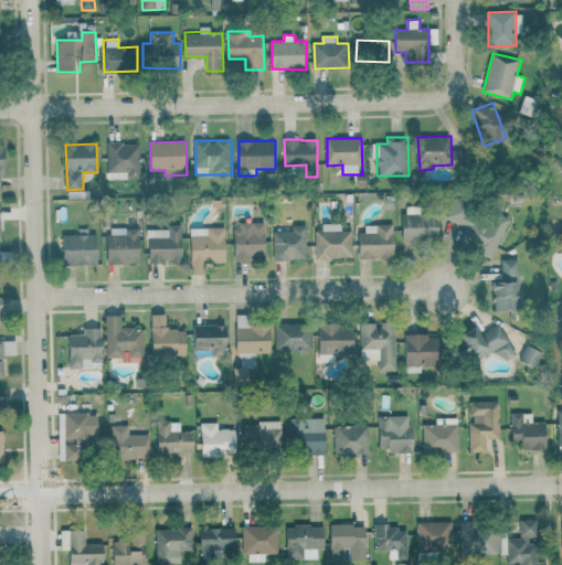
[(109,179),(141,179),(140,144),(108,144),(109,179)]
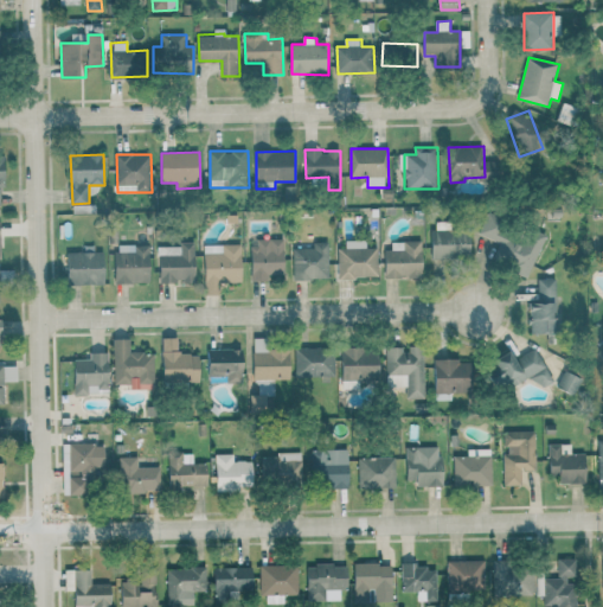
[(487,213),(479,234),(506,246),(500,262),(531,275),(547,235),(532,228),(531,232),(487,213)]
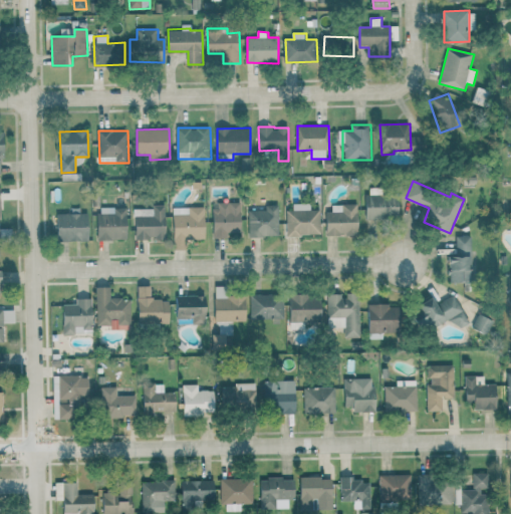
[(366,196),(366,219),(400,219),(399,195),(366,196)]
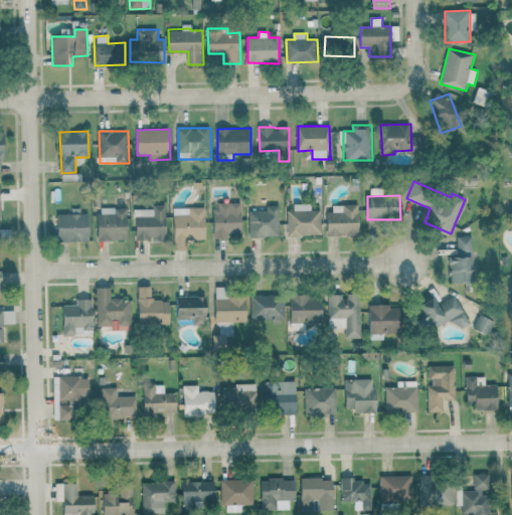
[(214,237),(242,236),(241,202),(214,203),(214,237)]
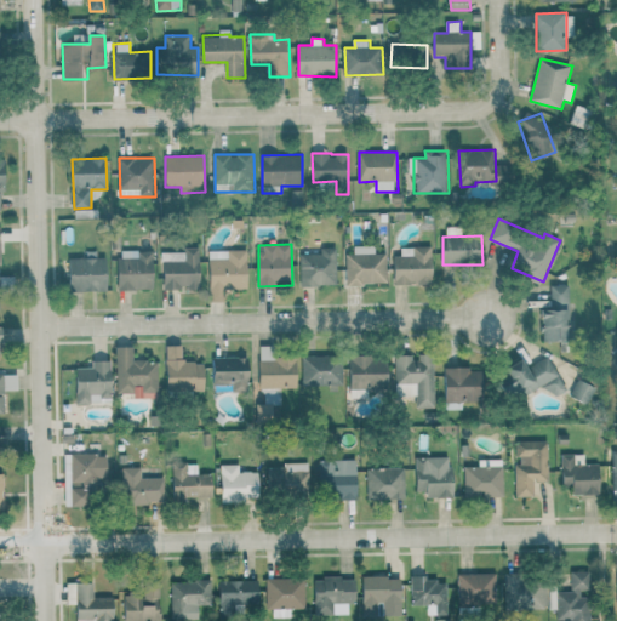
[(348,285),(388,284),(388,254),(376,255),(376,246),(355,246),(355,254),(347,254),(348,285)]
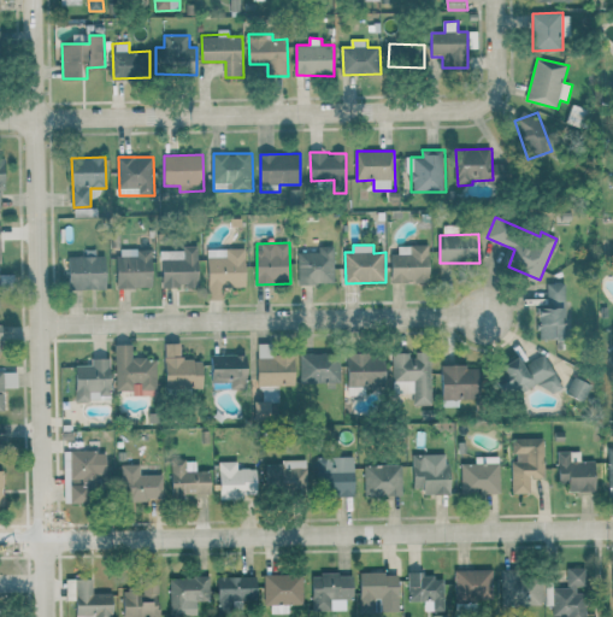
[(395,283),(430,282),(430,246),(394,246),(395,283)]
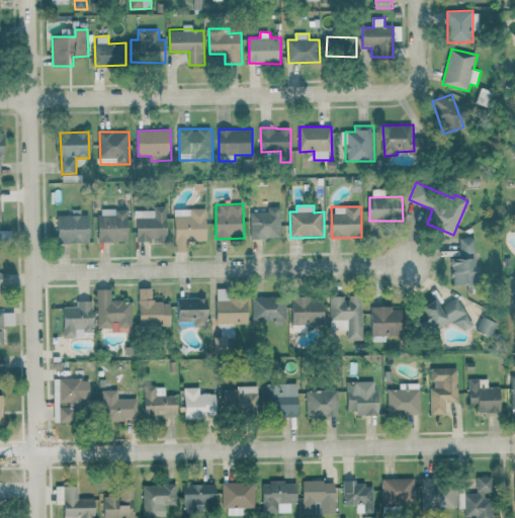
[(252,239),(281,239),(281,207),(269,207),(269,211),(252,212),(252,239)]
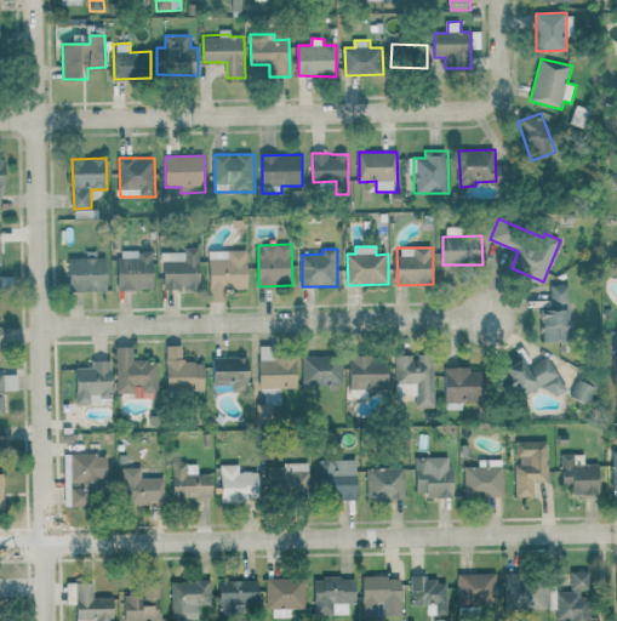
[(201,289),(200,250),(164,251),(165,289),(201,289)]
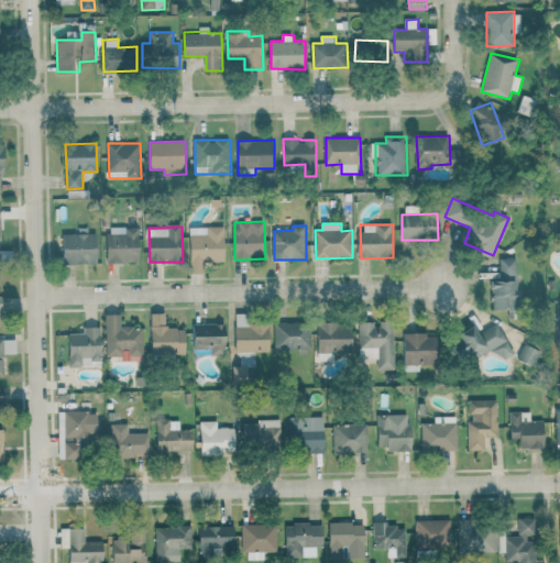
[(190,228),(191,274),(206,274),(205,262),(226,262),(224,227),(190,228)]
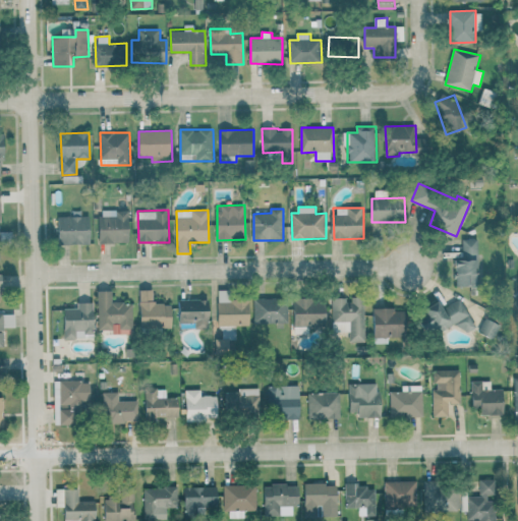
[(129,243),(129,211),(101,211),(100,243),(129,243)]
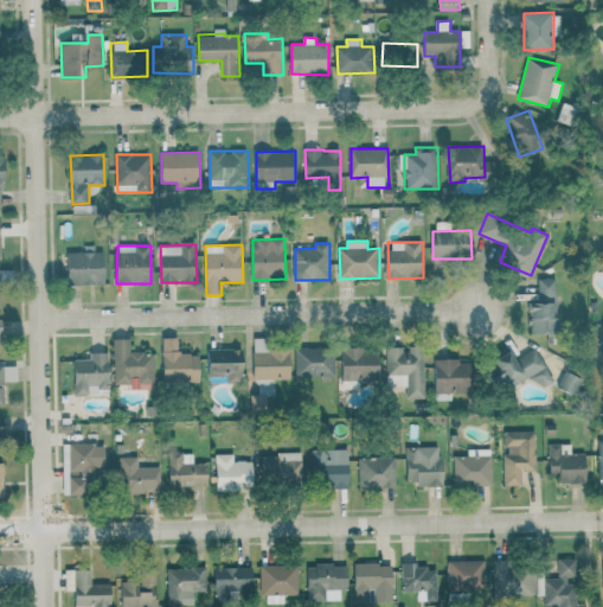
[(68,253),(69,286),(106,285),(104,251),(68,253)]
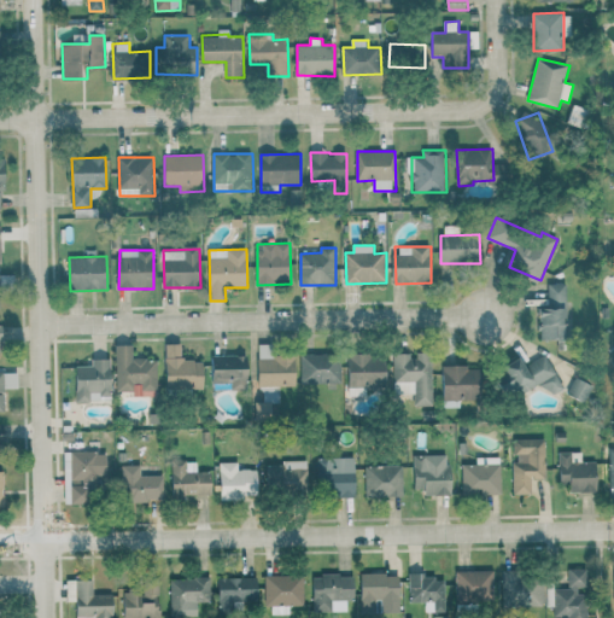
[(539,309),(541,340),(567,339),(566,284),(549,285),(549,309),(539,309)]
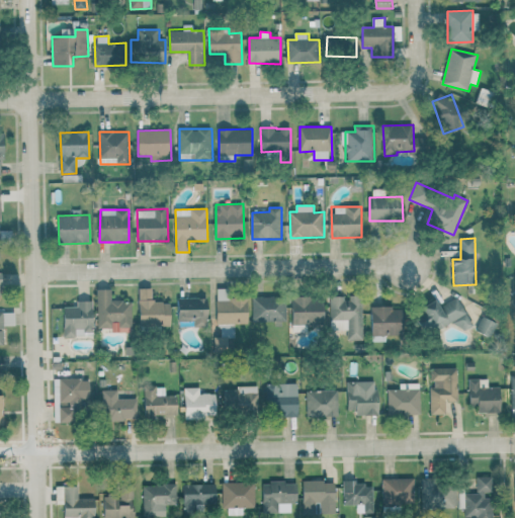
[(249,298),(231,298),(231,288),(218,288),(218,324),(248,324),(249,298)]
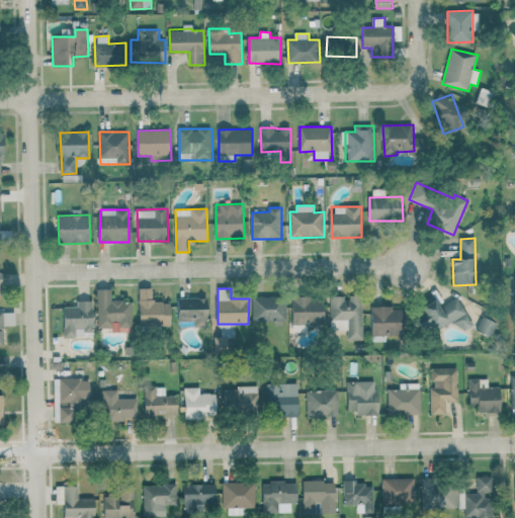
[(132,300),(111,301),(111,289),(97,290),(98,331),(133,329),(132,300)]
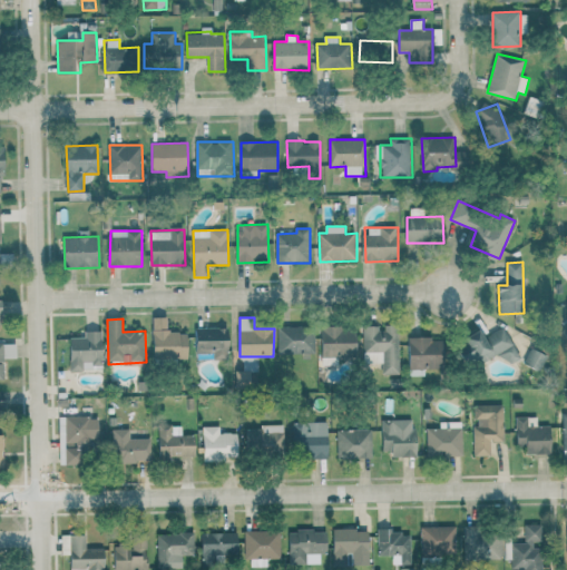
[(188,359),(188,332),(168,333),(168,318),(153,318),(154,359),(188,359)]
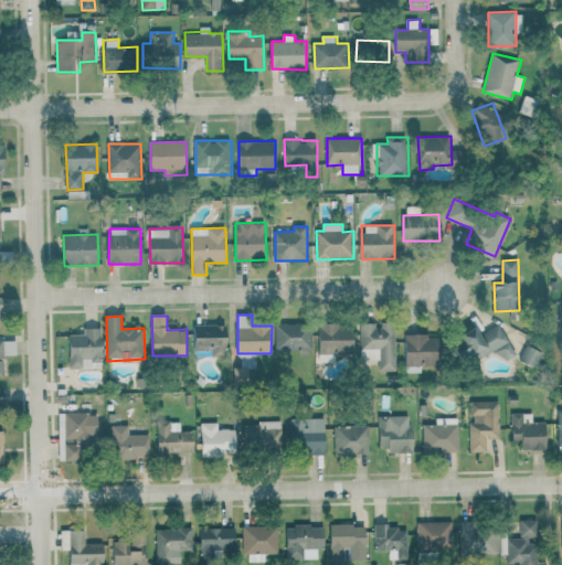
[(361,324),(361,361),(380,360),(380,371),(398,371),(396,322),(382,322),(382,324),(361,324)]
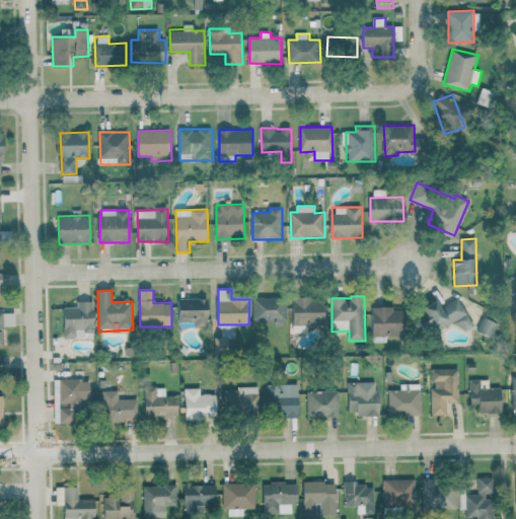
[(288,322),(288,298),(254,297),(253,321),(288,322)]
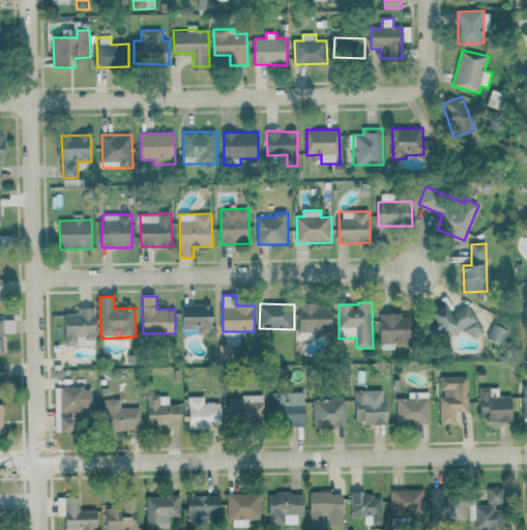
[(331,332),(330,304),(299,305),(299,333),(331,332)]
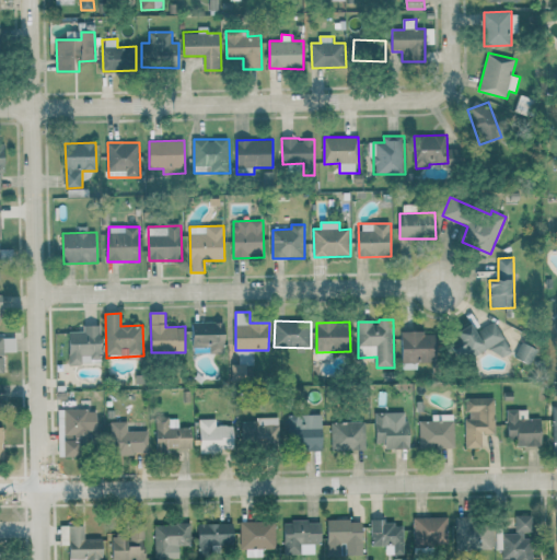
[(476,333),(472,324),(452,335),(466,360),(494,345),(501,359),(512,352),(495,322),(476,333)]
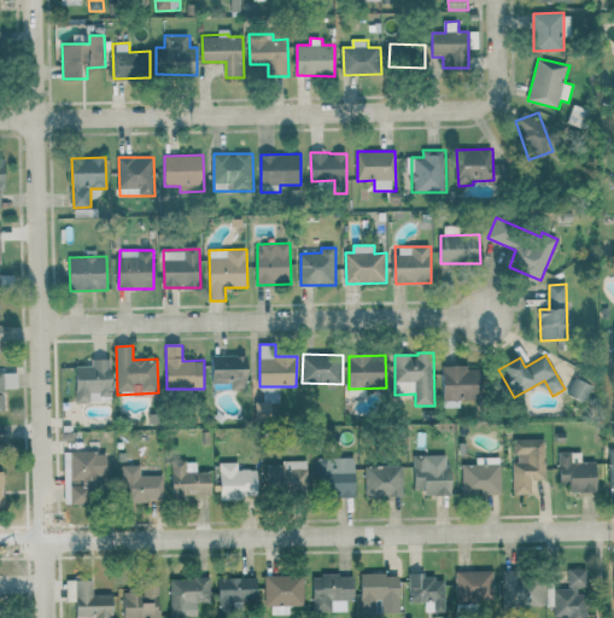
[(212,356),(212,383),(233,383),(233,389),(247,389),(247,356),(212,356)]
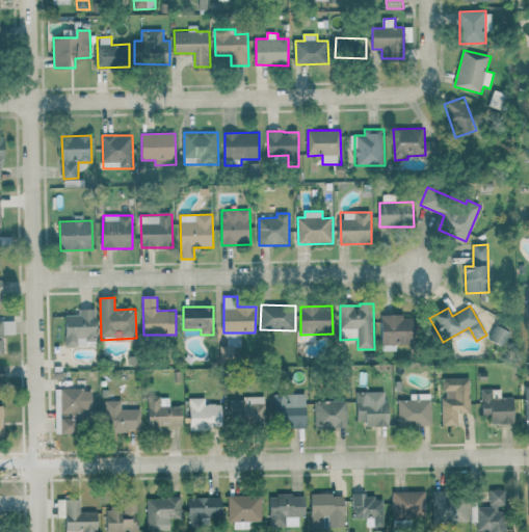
[(65,316),(67,346),(96,346),(96,310),(80,310),(80,315),(65,316)]
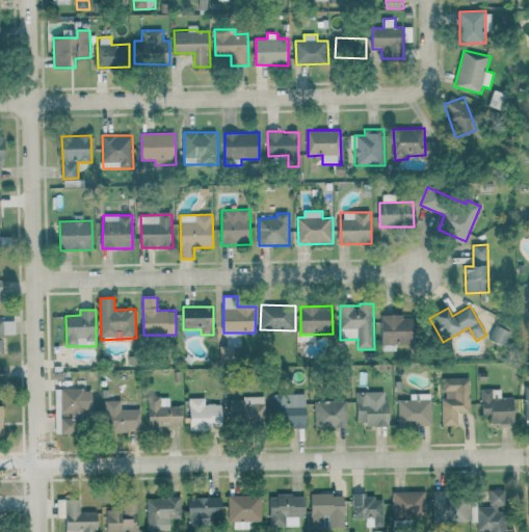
[(381,316),(382,344),(414,343),(414,315),(381,316)]
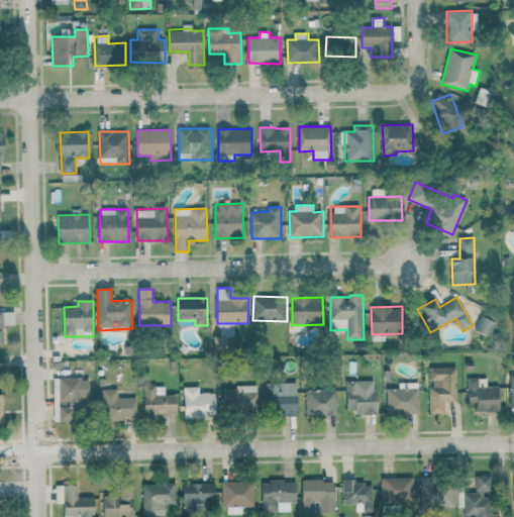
[(0,311),(0,342),(5,343),(4,325),(16,325),(16,311),(0,311)]
